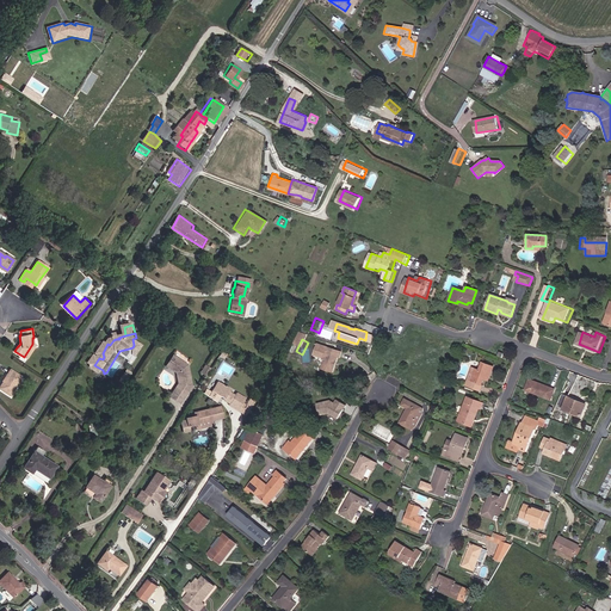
[(344,351),(319,343),(315,356),(326,359),(323,369),(335,372),(340,358),(341,359),(344,351)]
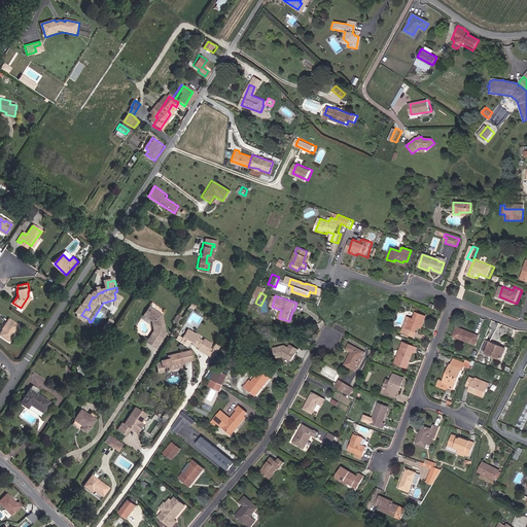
[(144,317),(148,320),(154,311),(150,308),(144,317)]
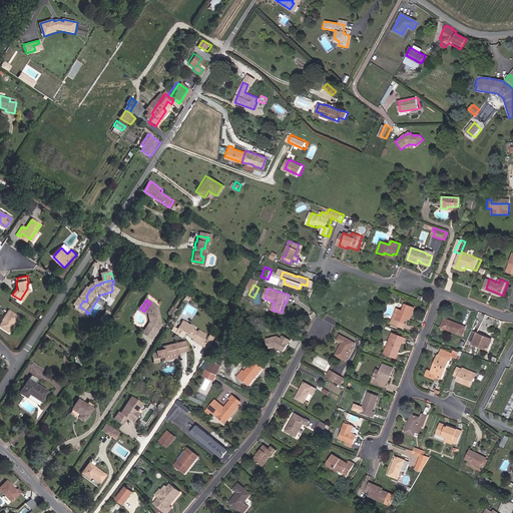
[(154,331),(158,324),(155,306),(150,303),(144,312),(145,312),(147,322),(145,325),(154,331)]
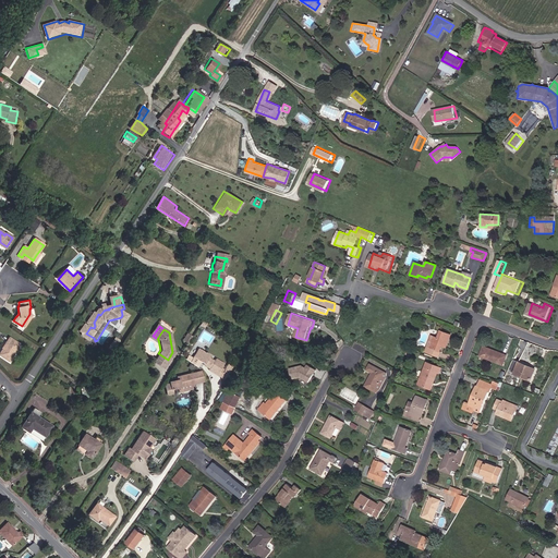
[(441,341),(446,342),(449,332),(439,329),(437,336),(433,335),(433,334),(431,332),(424,349),(437,354),(440,343),(441,341)]
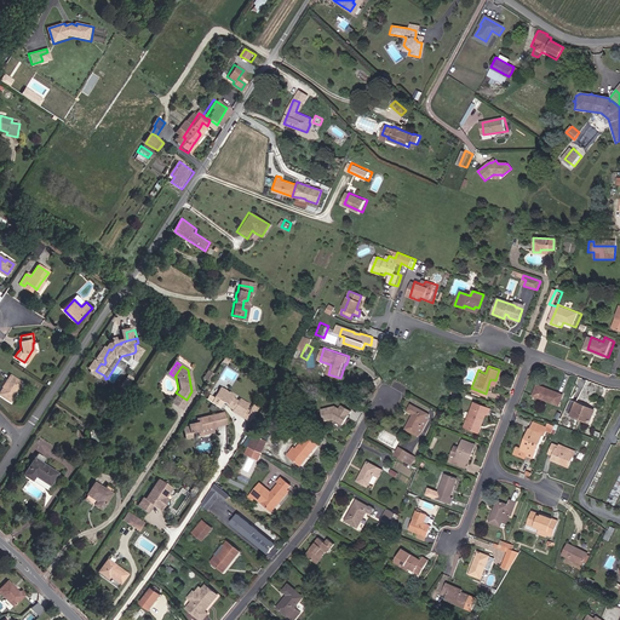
[(216,374),(210,369),(205,378),(211,383),(216,374)]
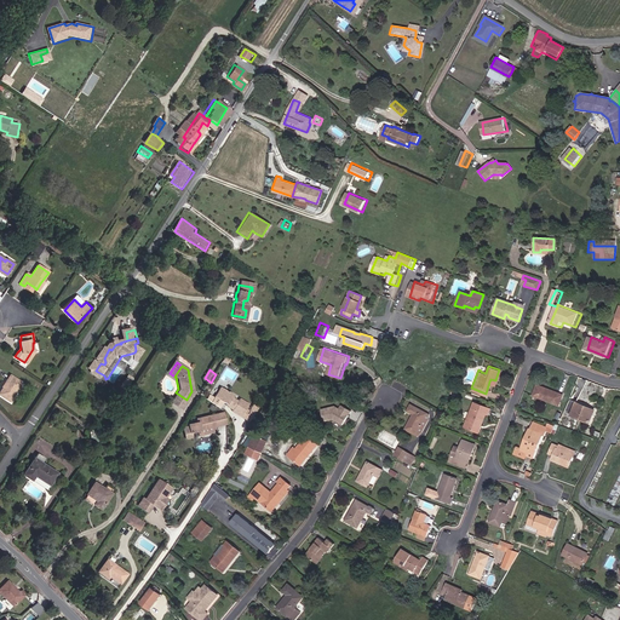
[(131,386),(138,375),(131,372),(125,383),(131,386)]
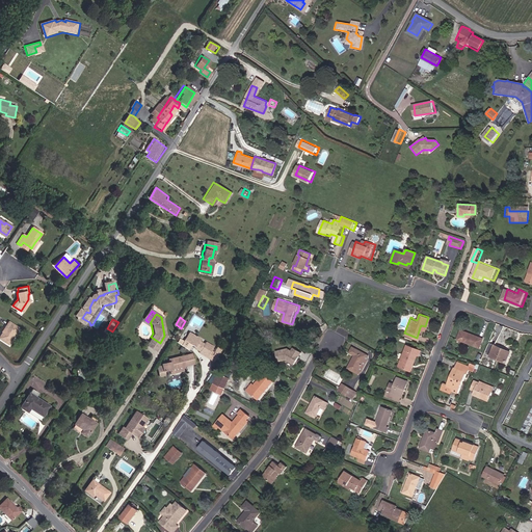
[(22,328),(10,321),(0,337),(0,339),(11,347),(22,328)]
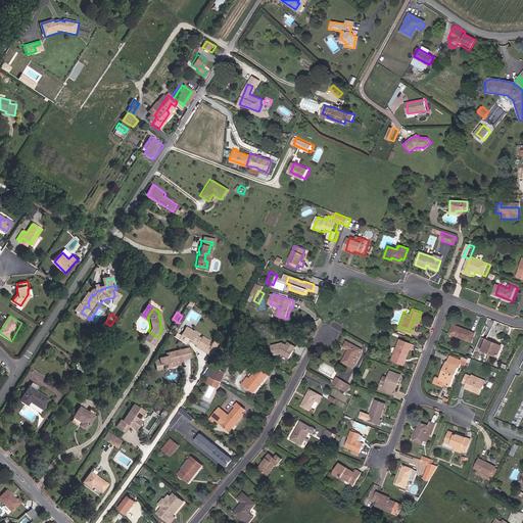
[(477,334),(455,324),(452,335),(473,344),(477,334)]
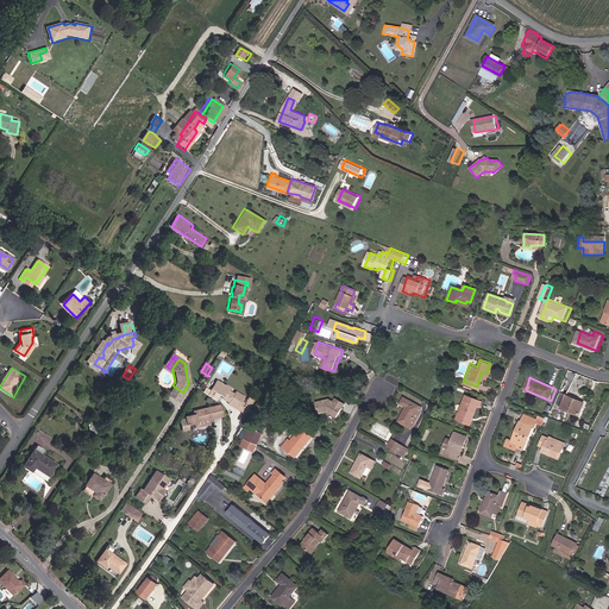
[(237,409),(242,401),(244,396),(234,391),(233,394),(227,390),(228,388),(215,381),(211,390),(223,397),(225,400),(225,401),(228,402),(227,403),(237,409)]
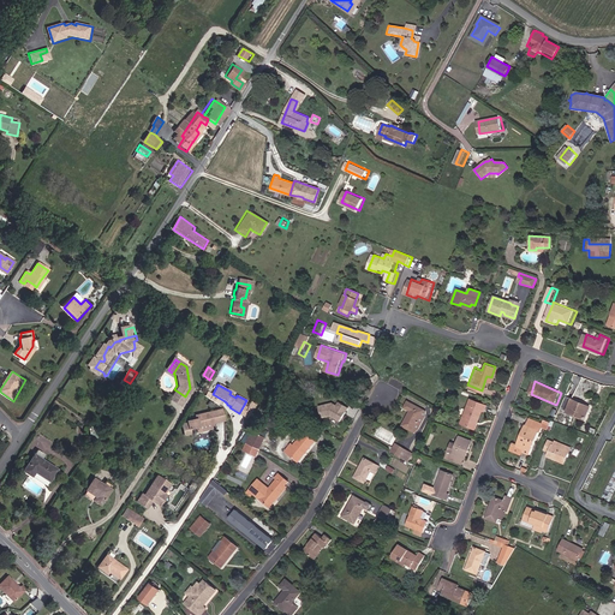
[(489,405),(472,399),(463,425),(478,433),(484,412),(487,412),(489,405)]
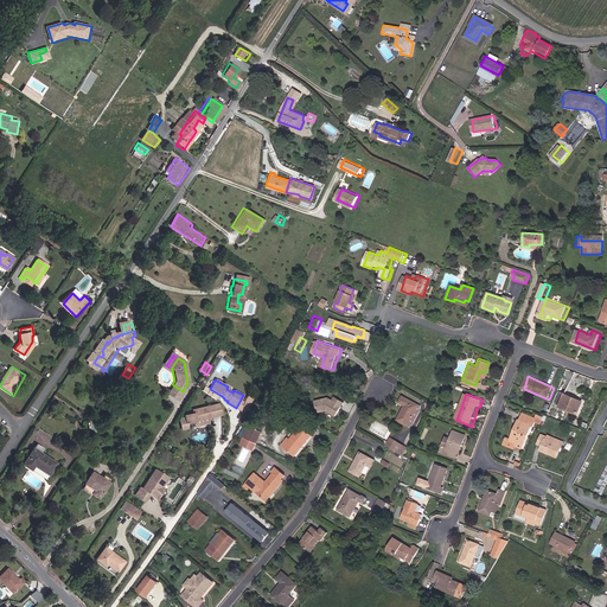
[(577,413),(581,402),(570,398),(570,396),(562,394),(558,407),(577,413)]
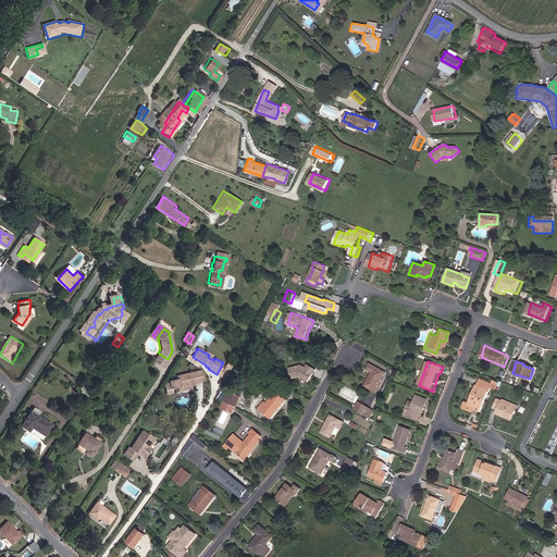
[(387,372),(370,362),(368,369),(373,372),(366,386),(378,392),(388,376),(387,372)]
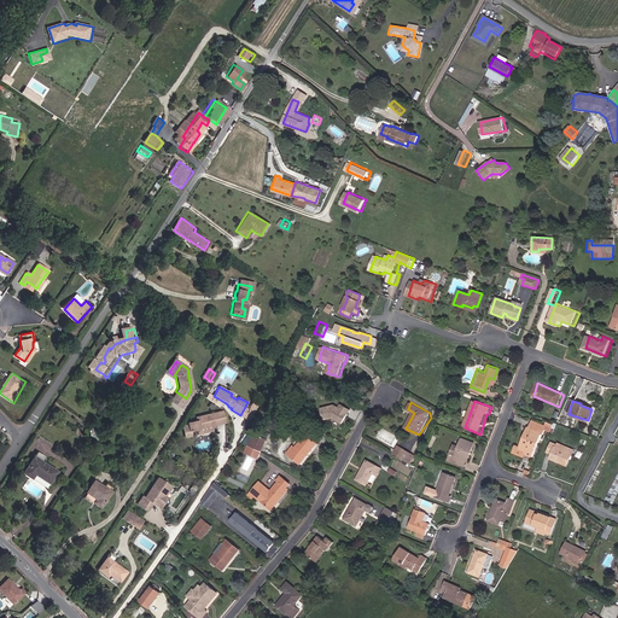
[(344,426),(353,412),(343,407),(340,410),(336,408),(322,412),(326,423),(334,420),(344,426)]
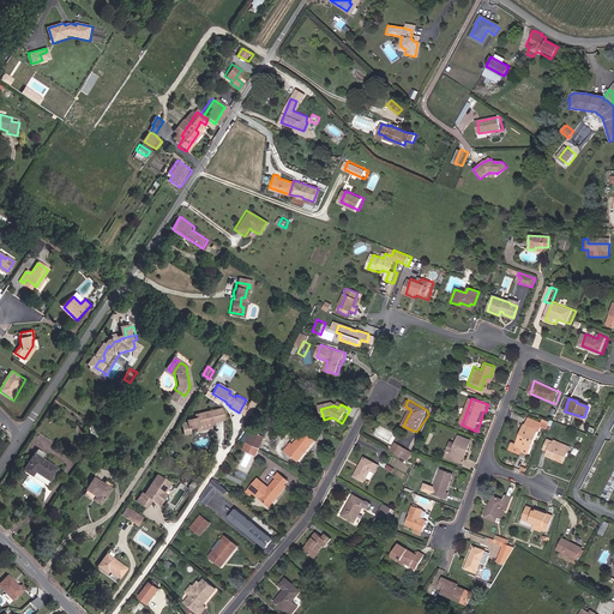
[(242,414),(247,417),(252,408),(247,405),(242,414)]
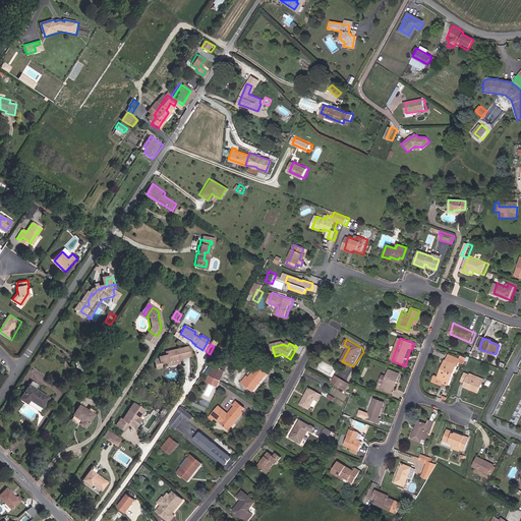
[(178,358),(185,356),(189,355),(187,346),(168,350),(169,352),(167,352),(164,352),(164,354),(157,356),(158,359),(153,360),(154,368),(161,366),(160,362),(165,361),(178,358)]
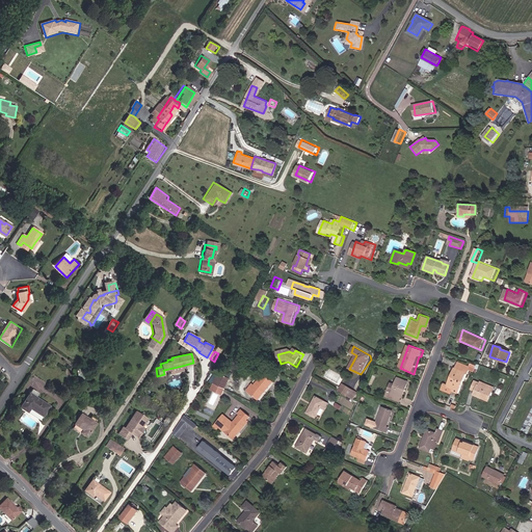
[(452,388),(457,390),(464,371),(466,372),(468,366),(463,365),(461,370),(455,368),(453,373),(451,373),(447,384),(443,383),(441,390),(450,393),(451,390),(452,388)]
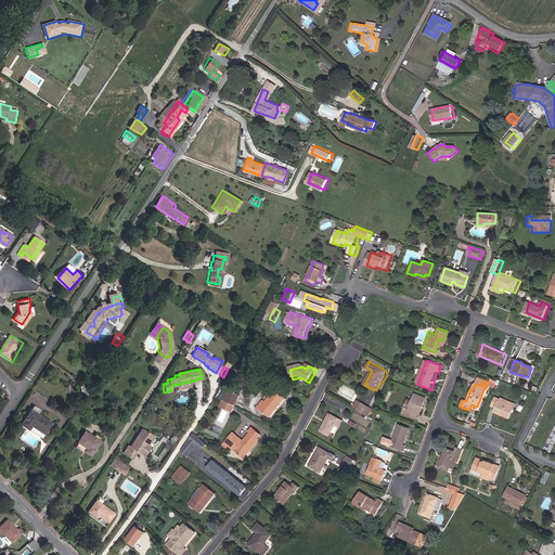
[(226,392),(239,399),(241,394),(228,387),(226,392)]
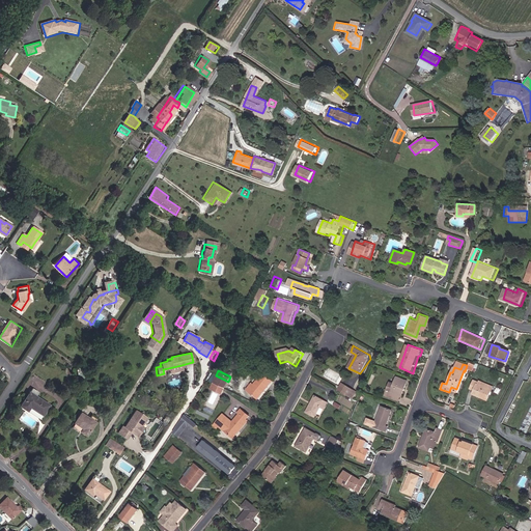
[(269,385),(267,384),(270,381),(260,373),(255,380),(256,381),(252,386),(251,385),(246,390),(255,397),(259,393),(261,394),(269,385)]
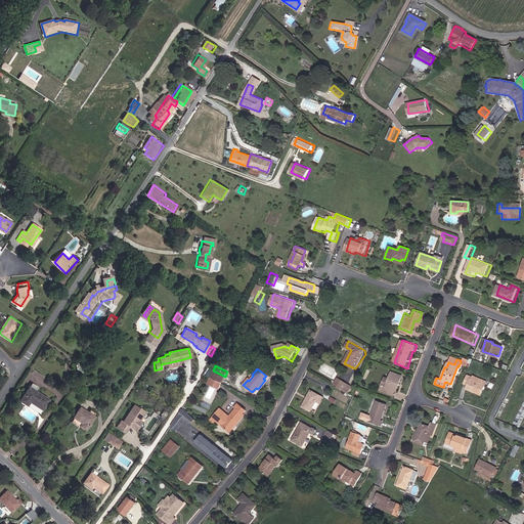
[(209,384),(220,388),(225,377),(213,370),(211,377),(209,376),(207,380),(210,382),(209,384)]
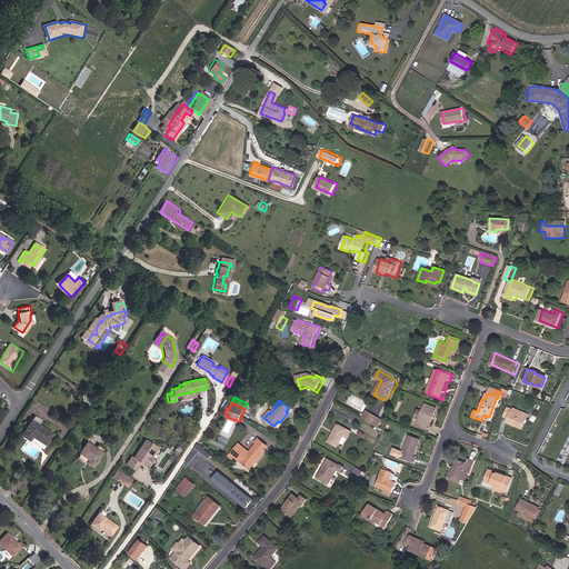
[(430,417),(432,417),(436,408),(423,405),(421,411),(418,420),(412,418),(411,423),(419,427),(421,422),(428,425),(430,417)]
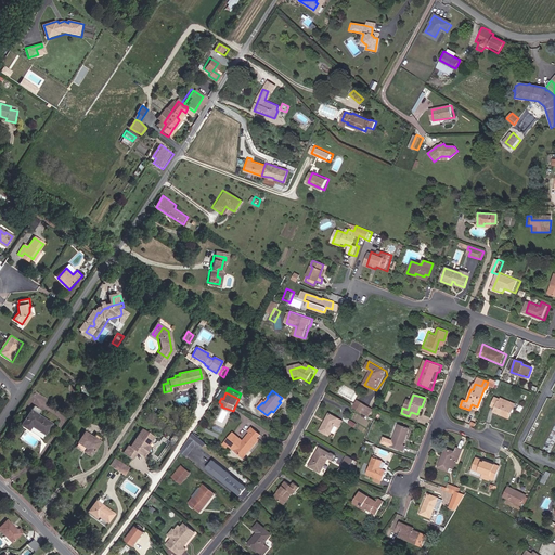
[(501,413),(510,416),(513,405),(499,400),(499,398),(494,397),(491,404),(495,407),(494,409),(502,411),(501,413)]
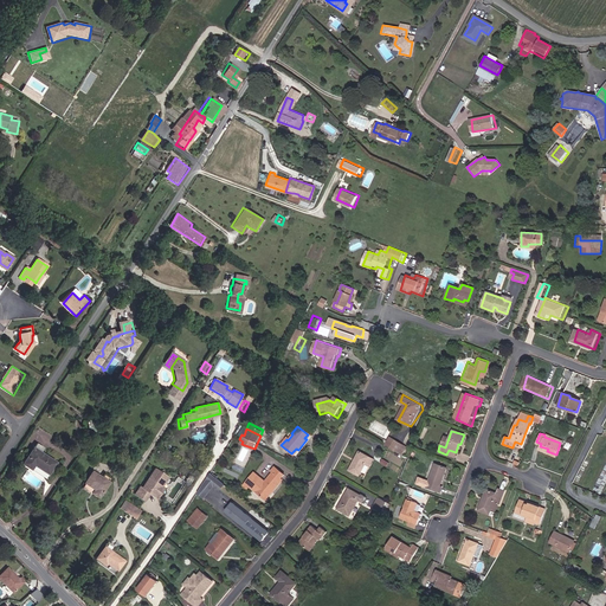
[(398,451),(403,444),(393,439),(389,446),(398,451)]
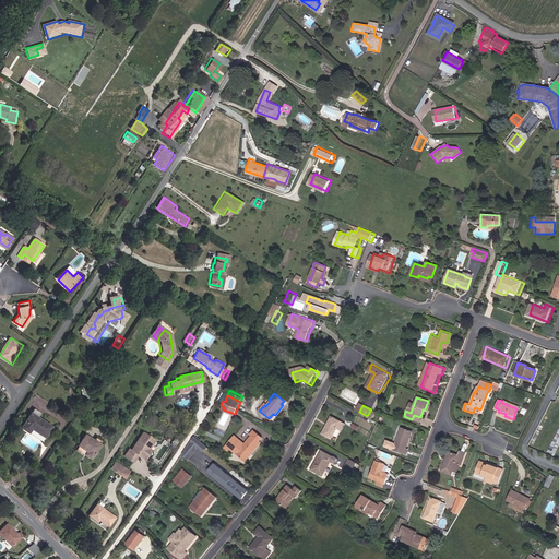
[(52,428),(55,425),(32,409),(30,413),(52,428)]
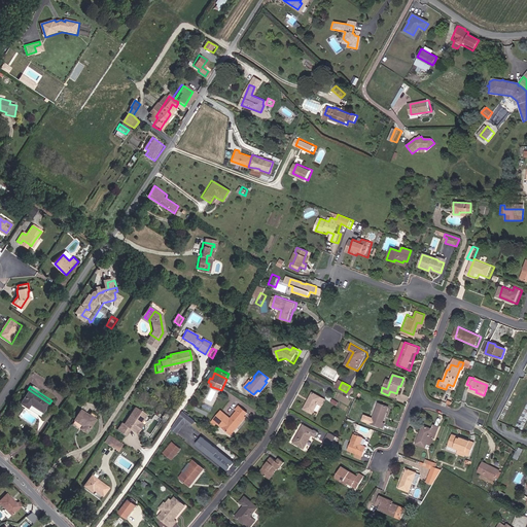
[(209,389),(219,394),(221,390),(210,386),(209,389)]
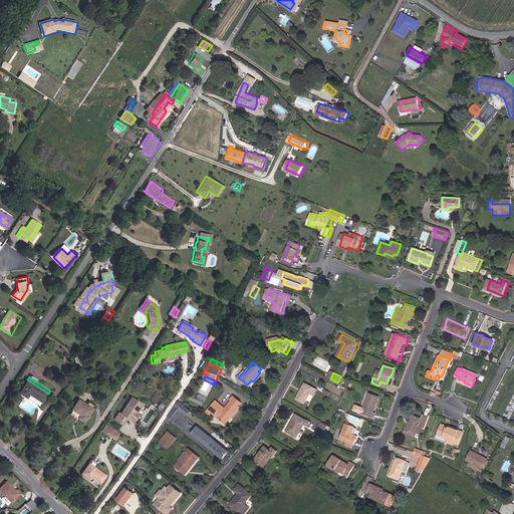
[(39,409),(48,394),(27,379),(18,394),(39,409)]
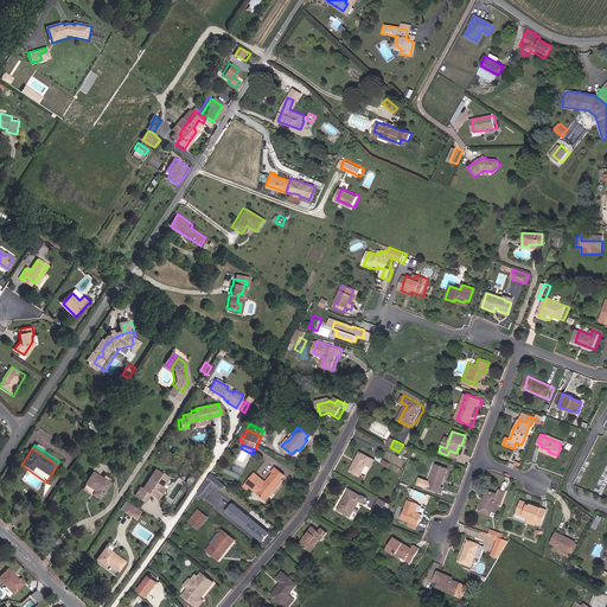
[(377,460),(362,452),(351,472),(362,478),(369,466),(372,468),(377,460)]
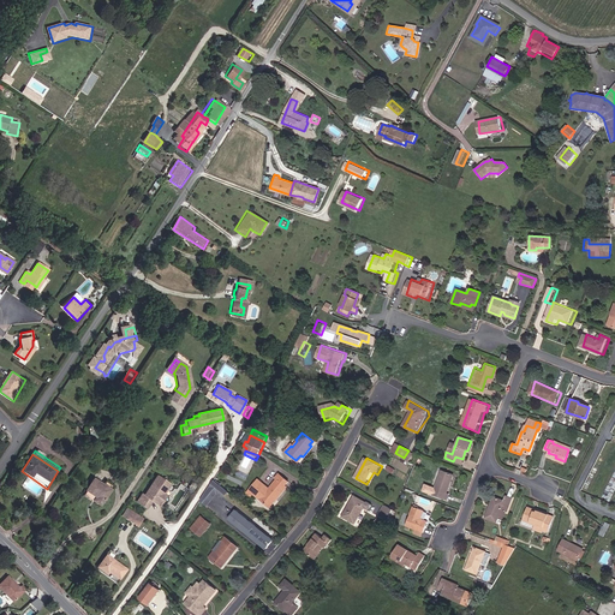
[(458,475),(445,470),(435,496),(451,501),(453,494),(451,493),(458,475)]
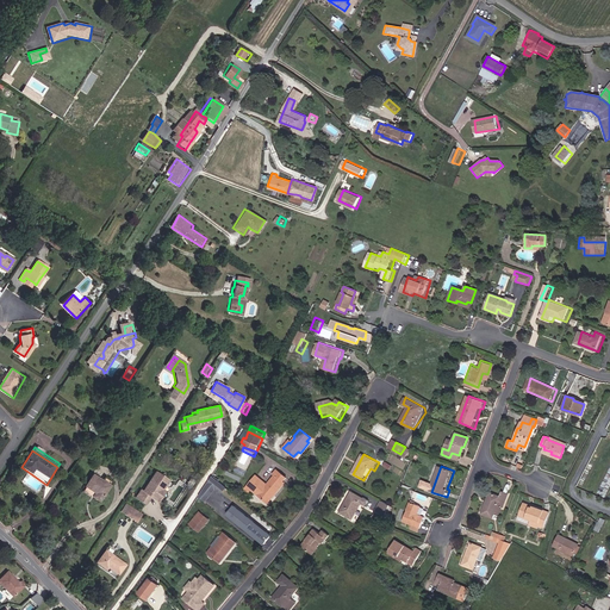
[(269,493),(272,496),(282,481),(281,480),(285,477),(275,468),(268,475),(271,477),(265,483),(257,478),(249,487),(250,490),(263,500),(269,493)]
